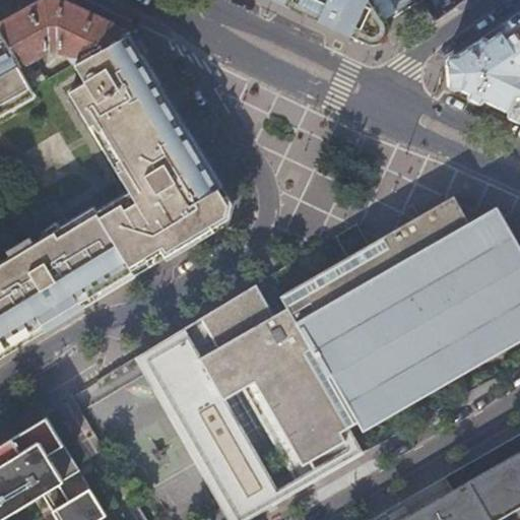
[(46,1),(0,25),(0,27),(22,67),(46,53),(49,57),(53,56),(53,49),(59,49),(68,54),(76,63),(129,31),(61,0),(46,1)]
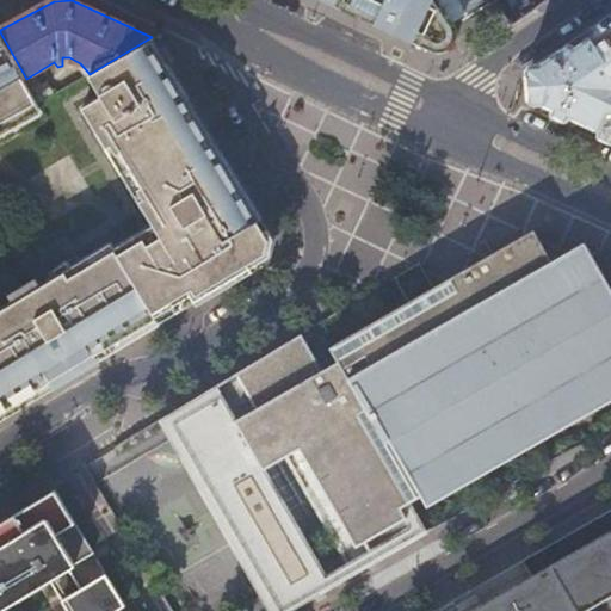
[(325,0),(396,34),(436,51),(438,51),(443,51),(448,50),(451,47),(455,43),(457,37),(458,34),(457,30),(455,24),(493,0),(325,0)]
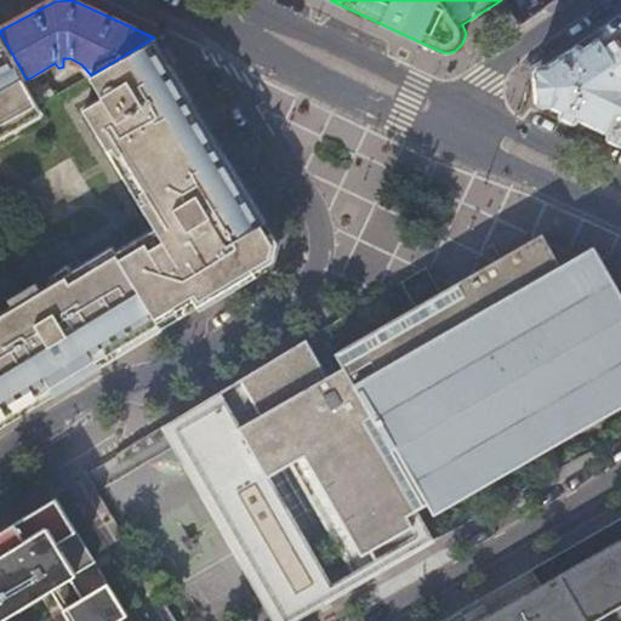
[(620,13),(537,70),(540,85),(541,101),(620,137),(620,13)]
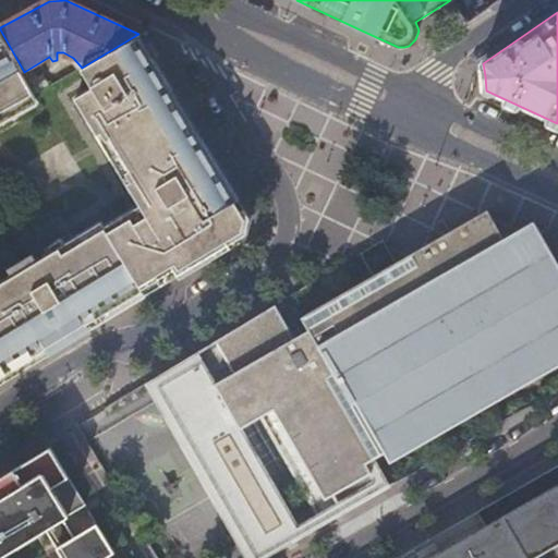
[(0,29),(0,123),(3,122),(0,117),(0,113),(36,94),(24,72),(0,29)]
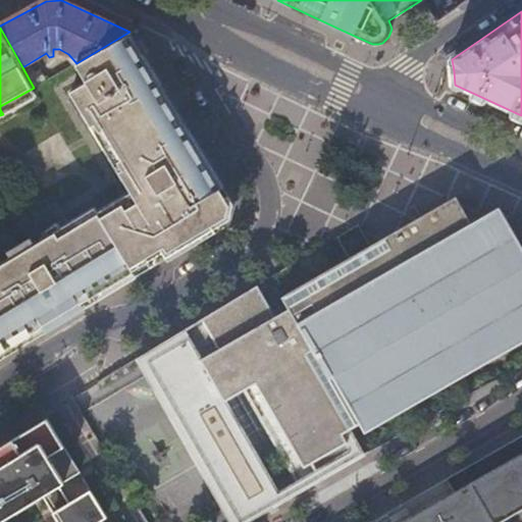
[(0,350),(7,346),(6,344),(12,340),(14,342),(30,332),(33,337),(97,299),(94,294),(109,284),(132,271),(136,276),(230,218),(233,204),(150,65),(129,32),(76,63),(88,83),(69,93),(129,193),(96,213),(72,226),(69,221),(66,223),(50,233),(0,264),(0,350)]
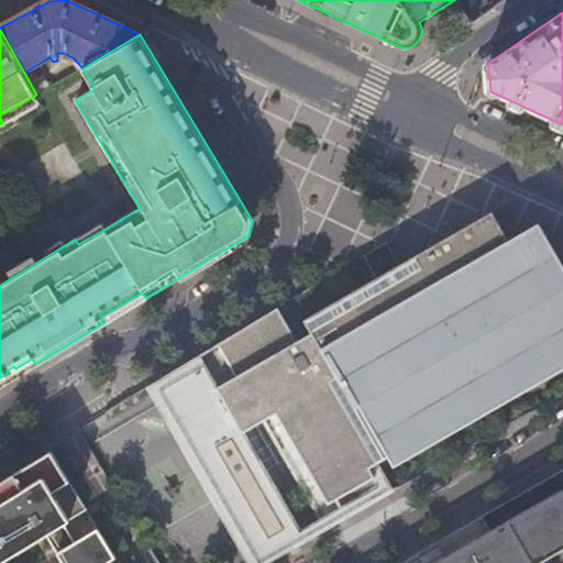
[(0,114),(0,118),(3,123),(41,102),(36,95),(0,114)]
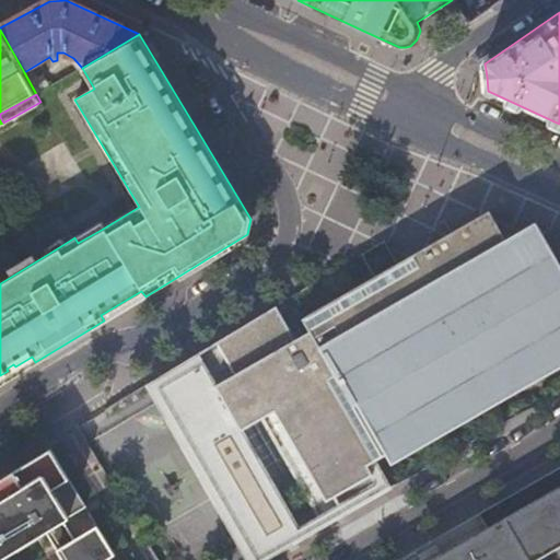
[(505,238),(489,211),(398,264),(392,268),(378,247),(362,256),(375,277),(369,281),(377,296),(427,380),(454,428),(518,391),(535,382),(559,366),(559,265),(536,222),(505,238)]
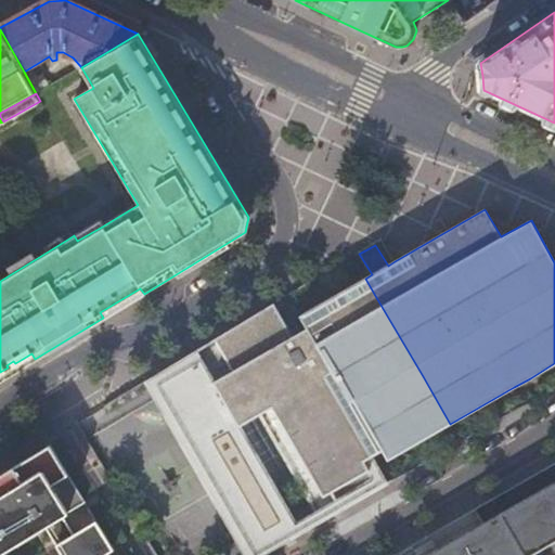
[(77,241),(102,227),(99,221),(74,235),(77,241)]
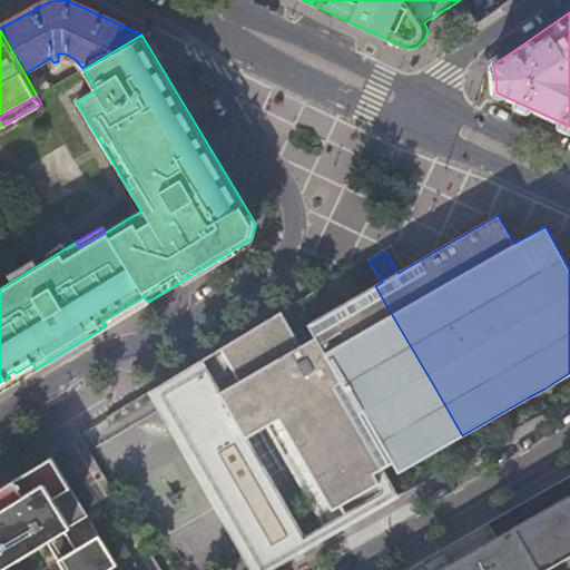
[(51,248),(55,255),(72,244),(69,237),(51,248)]
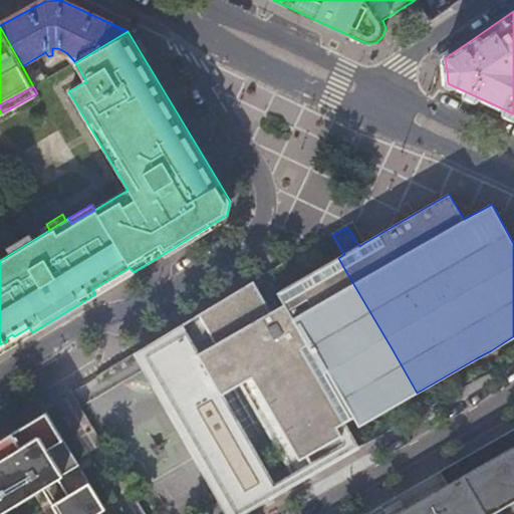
[(365,242),(354,223),(347,227),(359,246),(365,242)]
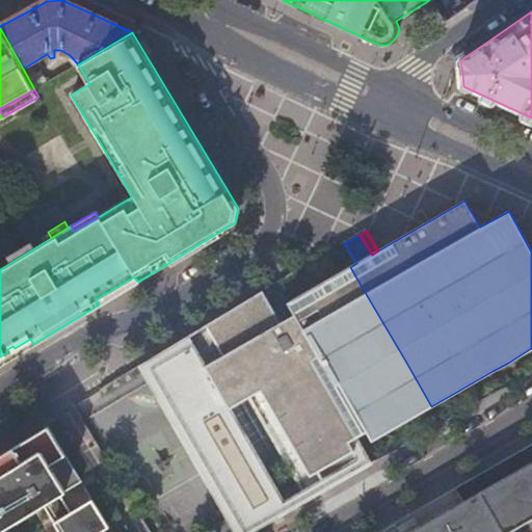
[(283,323),(262,290),(138,366),(234,531),(254,531),(282,516),(221,413),(238,402),(288,488),(345,455),(340,446),(347,442),(356,436),(362,446),(431,406),(405,361),(358,282),(350,267),(289,302),(297,315),(283,323)]
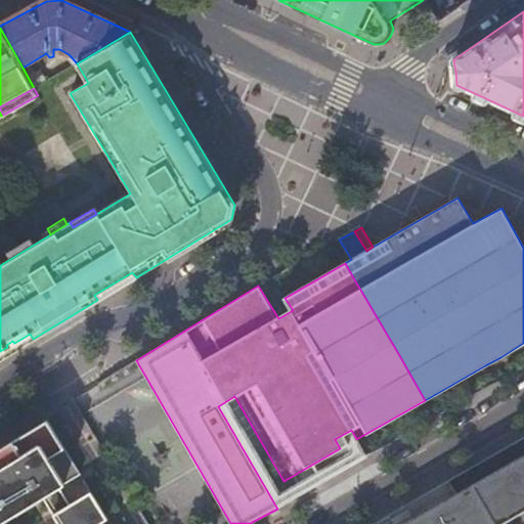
[(94,295),(97,300),(136,277),(132,272),(110,286),(94,295)]
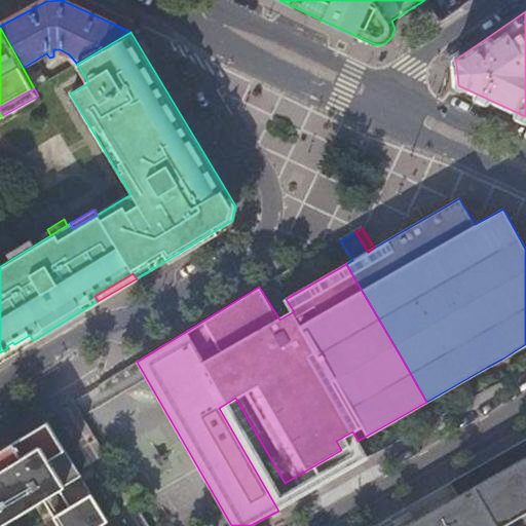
[(0,352),(0,360),(33,340),(30,335),(14,344),(12,342),(6,346),(7,348),(0,352)]
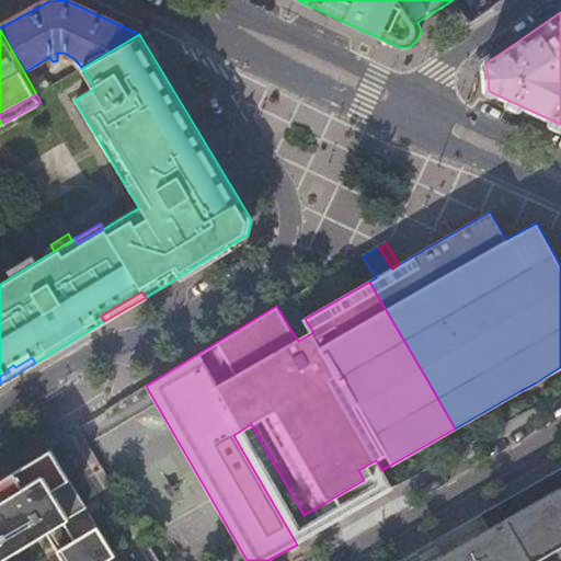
[(0,560),(0,559),(48,530),(65,560),(105,560),(115,556),(96,526),(73,539),(64,522),(86,508),(50,449),(0,480),(0,560)]
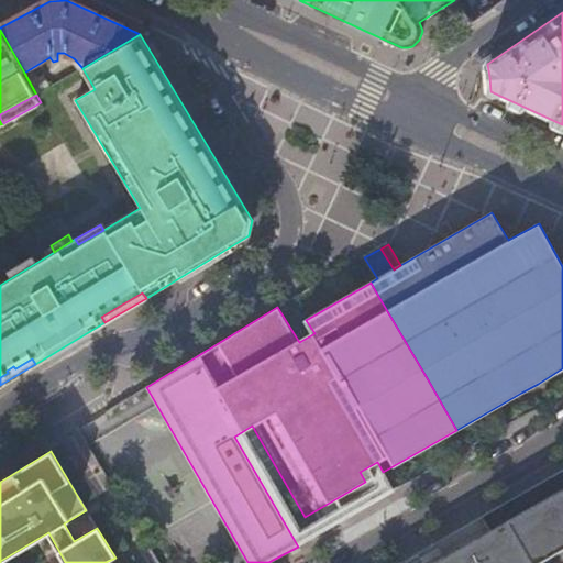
[(305,517),(316,536),(385,496),(367,467),(360,472),(365,482),(305,517)]
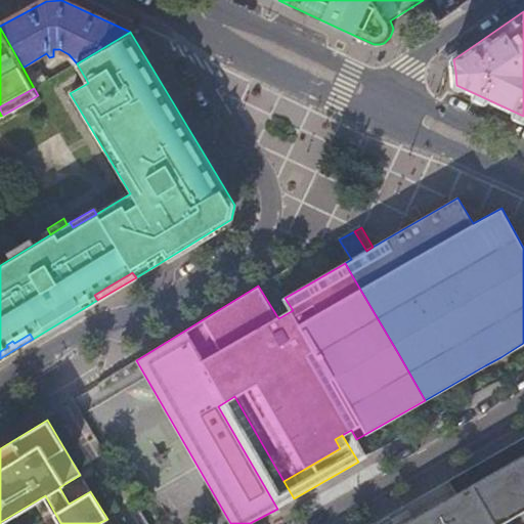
[(523,453),(401,523),(494,523),(523,508),(523,453)]
